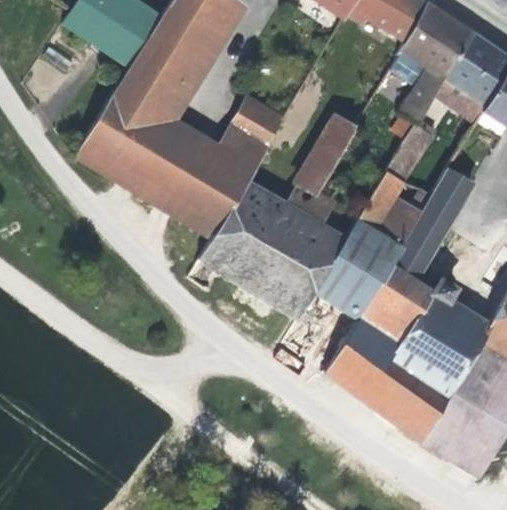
[(82,0),(64,26),(128,72),(164,19),(138,0),(82,0)]
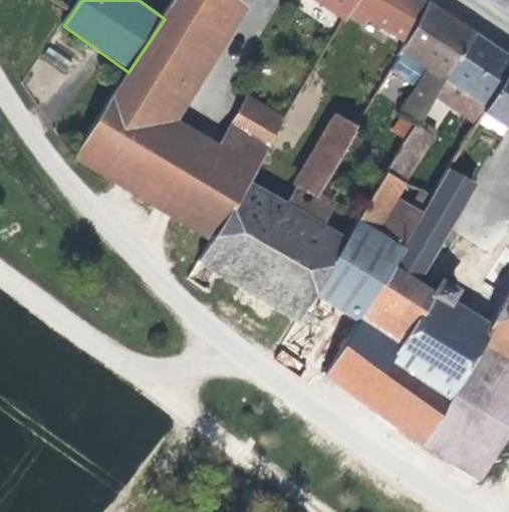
[(249,183),(258,170),(220,146),(181,121),(164,111),(231,0),(178,0),(165,19),(129,72),(76,157),(213,241),(249,183)]
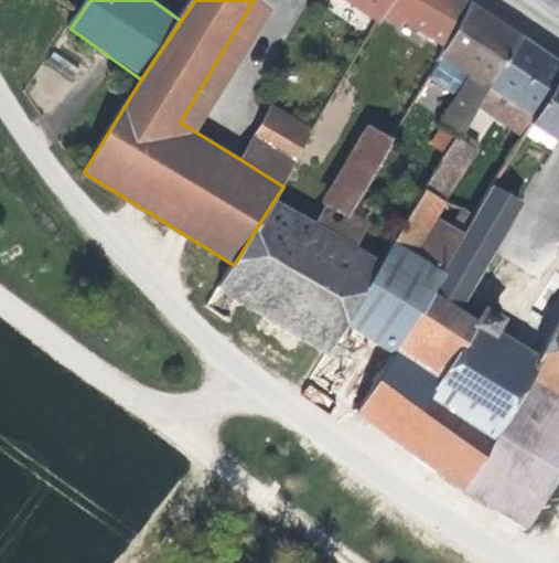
[(254,0),(180,123),(199,134),(275,11),(258,0),(254,0)]
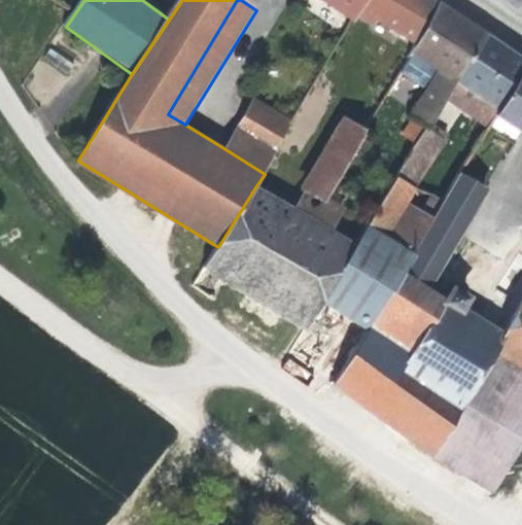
[(360,8),(364,0),(325,0),(353,20),(360,8)]
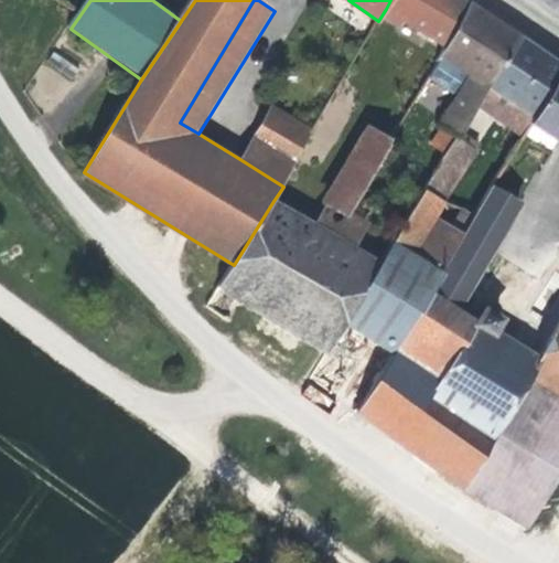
[(448,49),(471,4),(463,0),(390,0),(386,9),(448,49)]
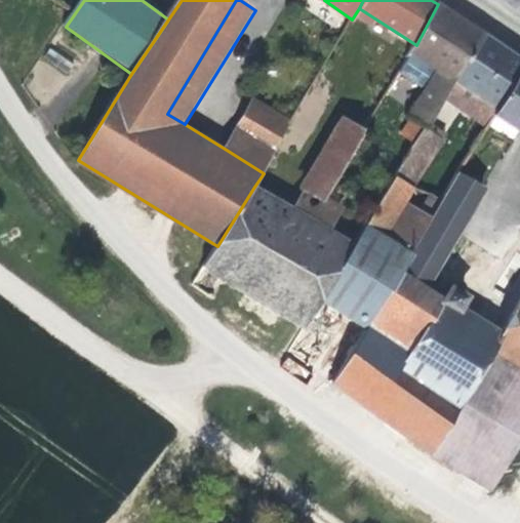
[(504,0),(519,11),(519,0),(504,0)]
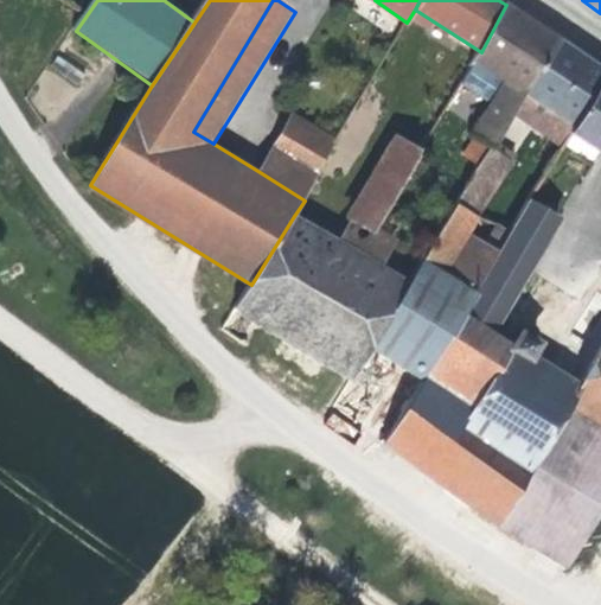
[(528,94),(561,40),(530,20),(506,5),(481,52),(477,61),(510,82),(475,137),(494,150),(500,141),(528,94)]
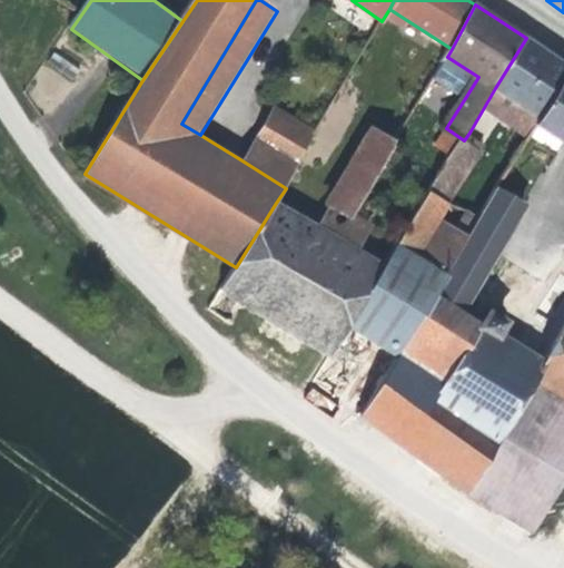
[(542,120),(563,86),(563,65),(544,51),(526,38),(495,88),(542,120)]
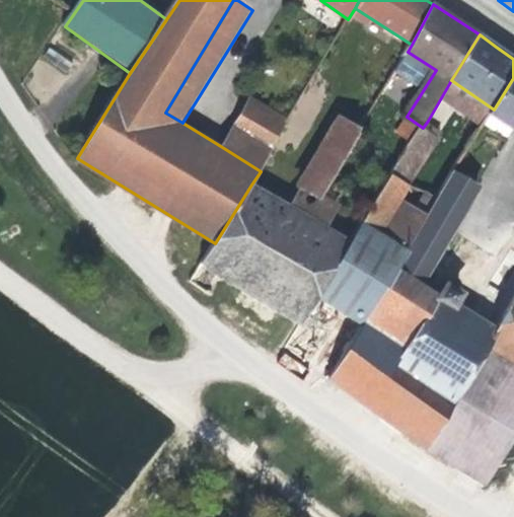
[(513,78),(494,109),(491,115),(513,129),(513,78)]
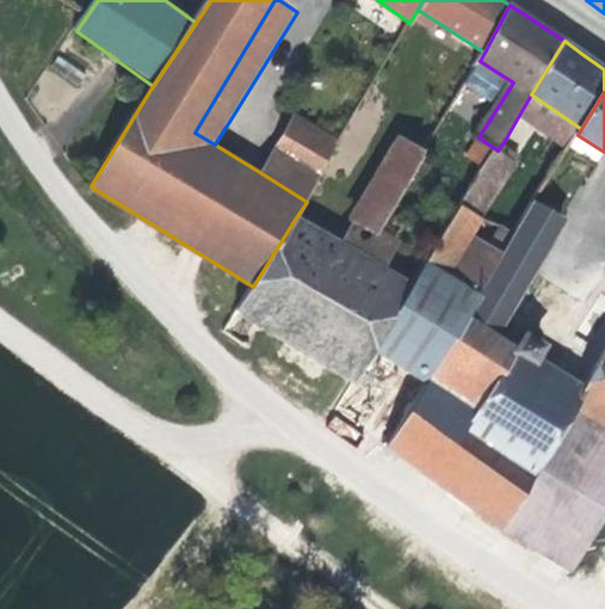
[(321,176),(340,145),(298,120),(279,151),(321,176)]
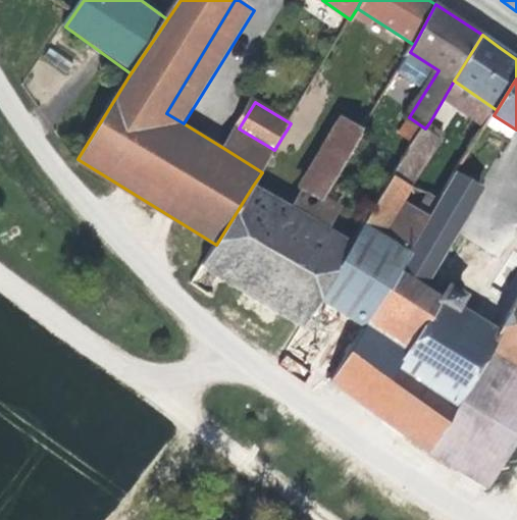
[(324,199),(363,132),(344,118),(304,185),(306,189),(324,199)]
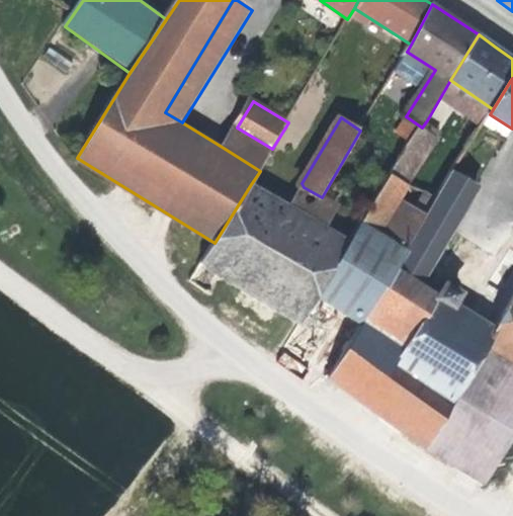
[(435,126),(427,120),(422,127),(411,146),(428,157),(439,139),(432,134),(435,126)]
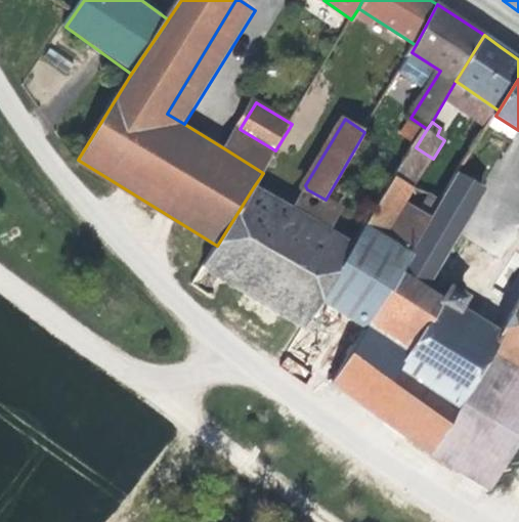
[(467,159),(477,164),(498,132),(488,126),(467,159)]
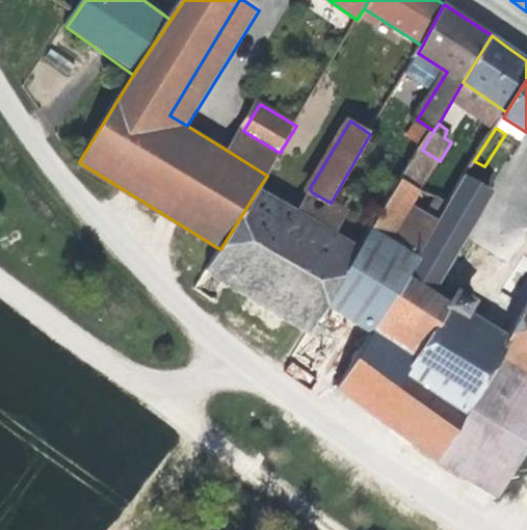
[(267,176),(280,153),(243,131),(240,129),(228,151),(267,176)]
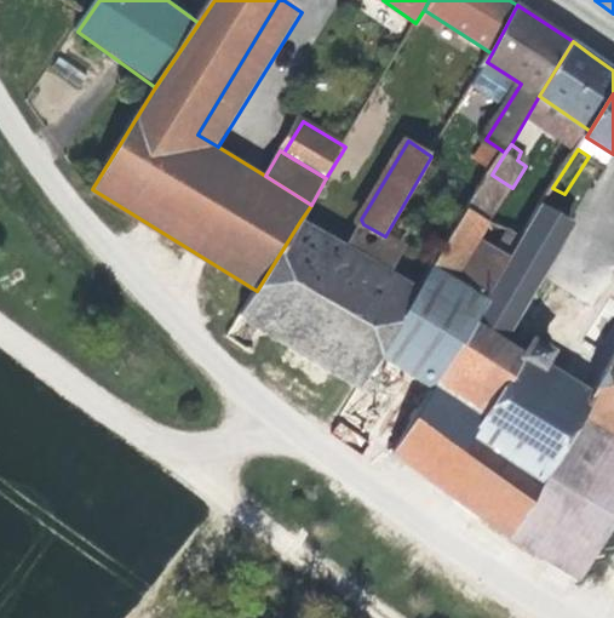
[(613,301),(566,378),(545,365),(551,355),(551,353),(550,349),(540,343),(533,343),(531,345),(526,354),(503,339),(581,205),(564,194),(552,188),(487,299),(394,453),(512,536),(560,457),(567,445),(585,415),(613,367),(613,301)]
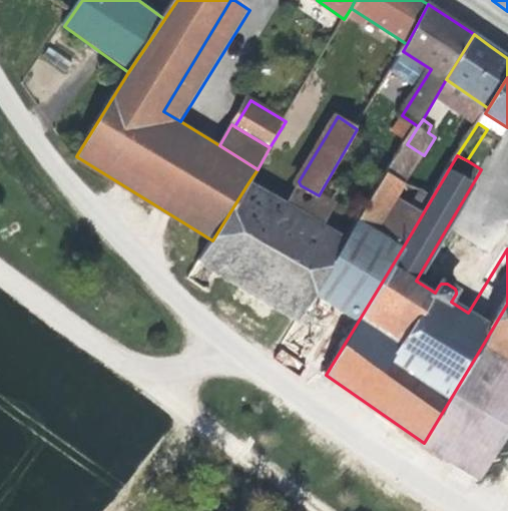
[(406,184),(389,172),(347,240),(299,320),(284,344),(326,375),(403,247),(376,231),(406,184)]
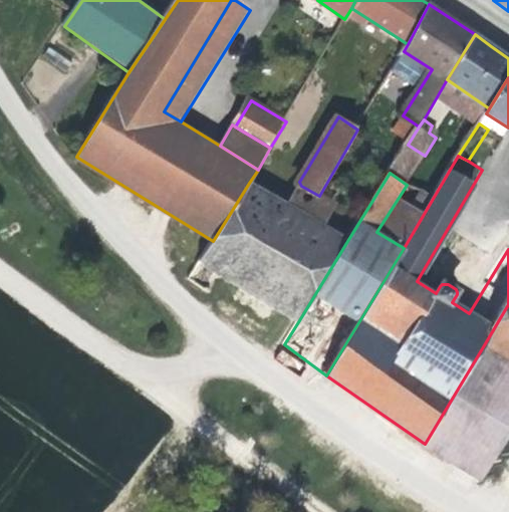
[(306,217),(319,196),(301,186),(299,182),(285,205),(306,217)]
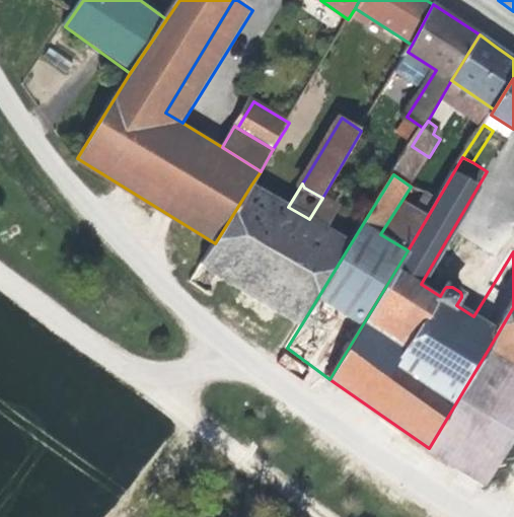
[(288,207),(251,185),(215,243),(203,265),(226,279),(241,287),(262,300),(309,219),(288,207)]
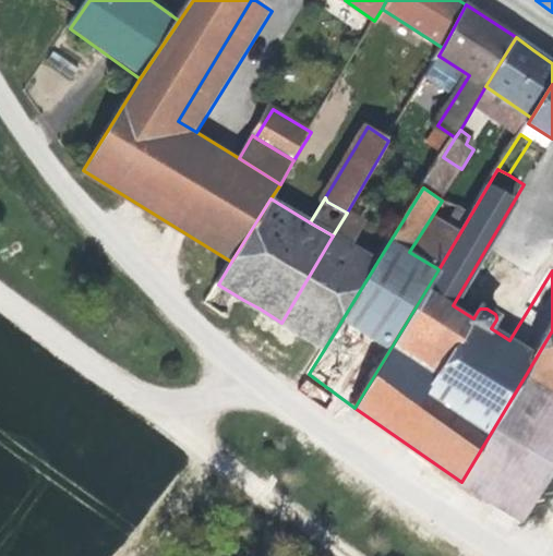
[(363,221),(347,213),(333,236),(349,245),(363,221)]
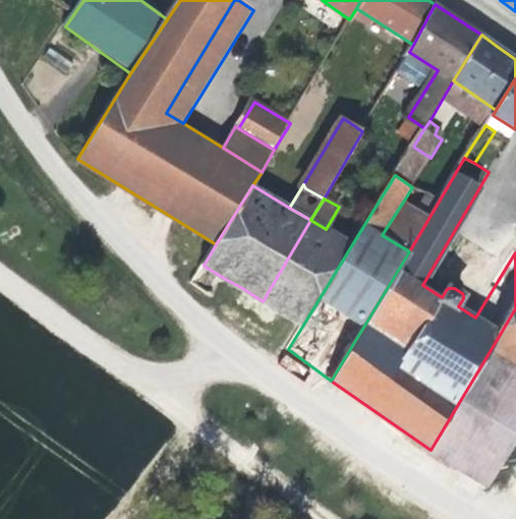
[(326,229),(310,220),(263,301),(285,314),(303,325),(352,244),(326,229)]
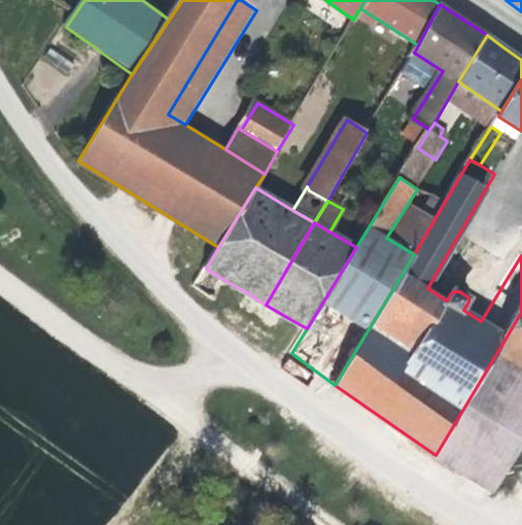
[(230,283),(206,269),(196,286),(218,302),(230,283)]
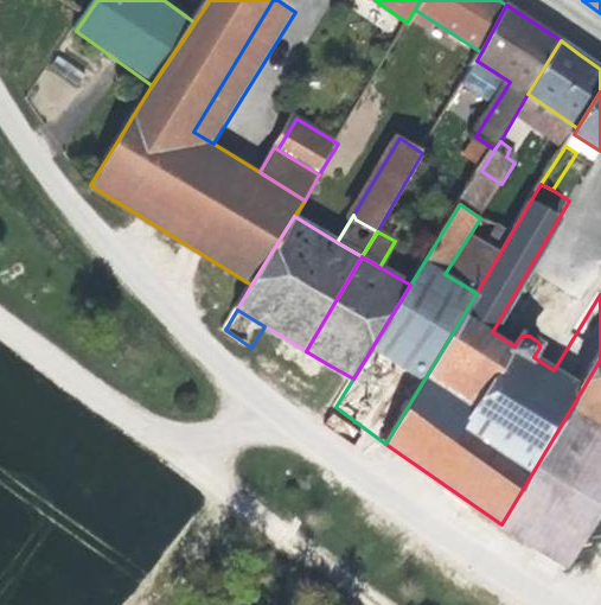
[(293,374),(306,351),(282,336),(268,360),(293,374)]
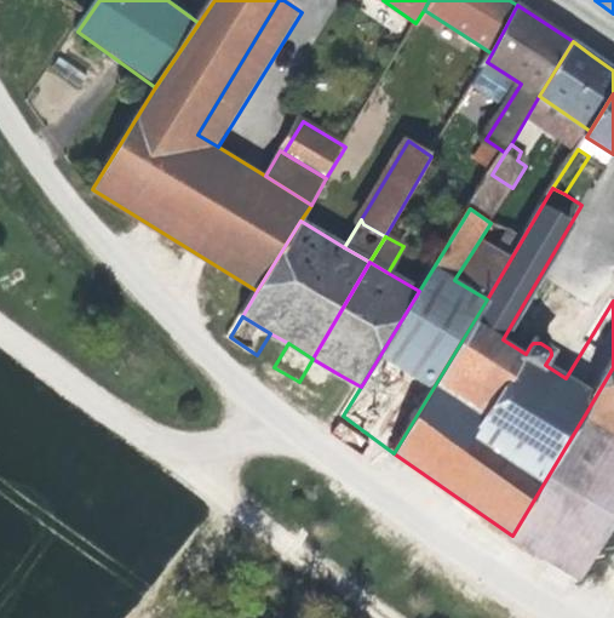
[(339,375),(313,359),(299,382),(325,398),(339,375)]
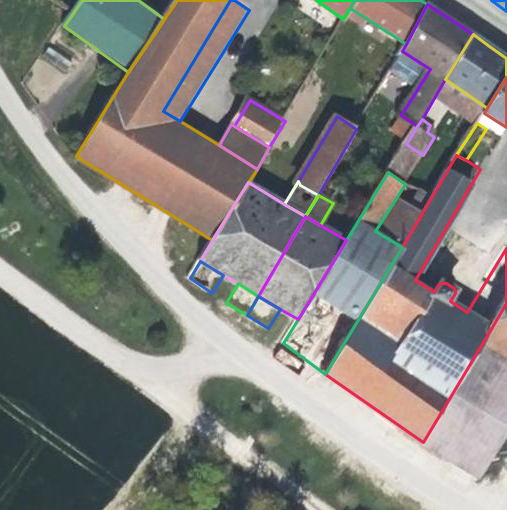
[(506,303),(483,342),(506,356),(506,303)]
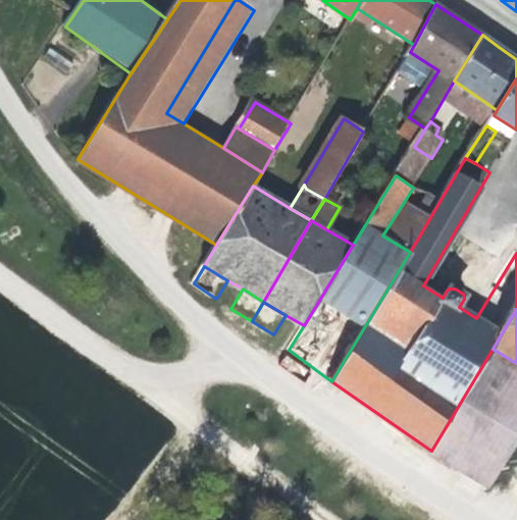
[(431,451),(492,487),(516,446),(516,363),(493,349),(477,374),(471,384),(431,451)]
